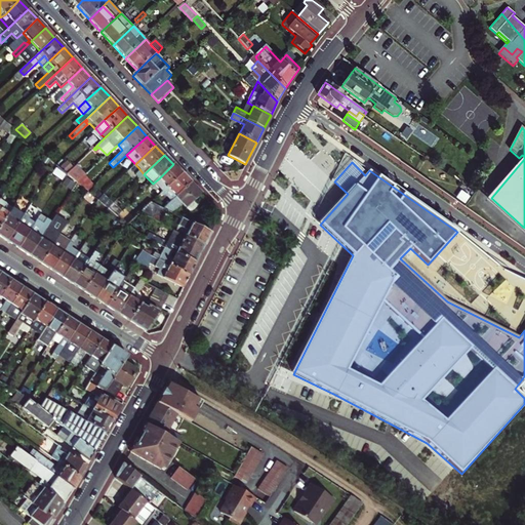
[(85,175),(86,174),(77,164),(67,173),(74,179),(77,183),(85,175)]
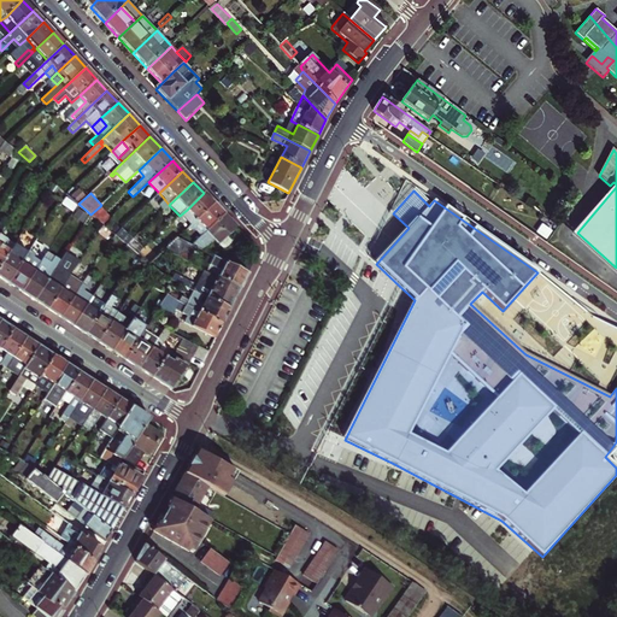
[(204,193),(187,210),(197,221),(213,204),(204,193)]
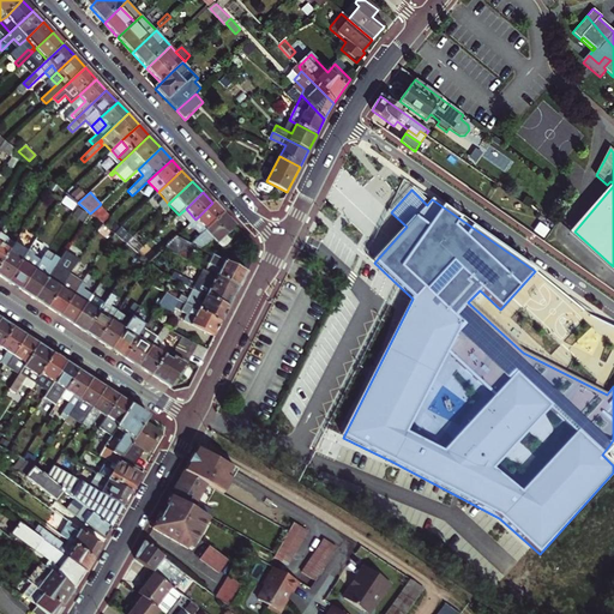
[(168,204),(164,199),(157,205),(162,209),(168,204)]
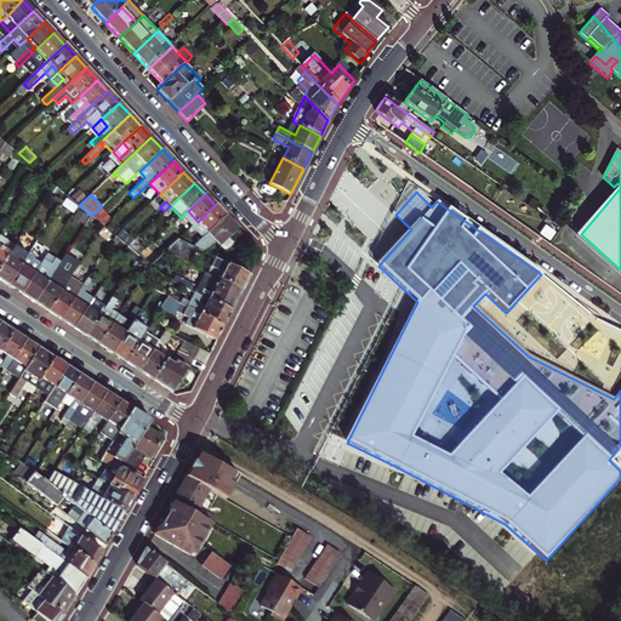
[(87,212),(79,205),(74,211),(84,217),(87,212)]
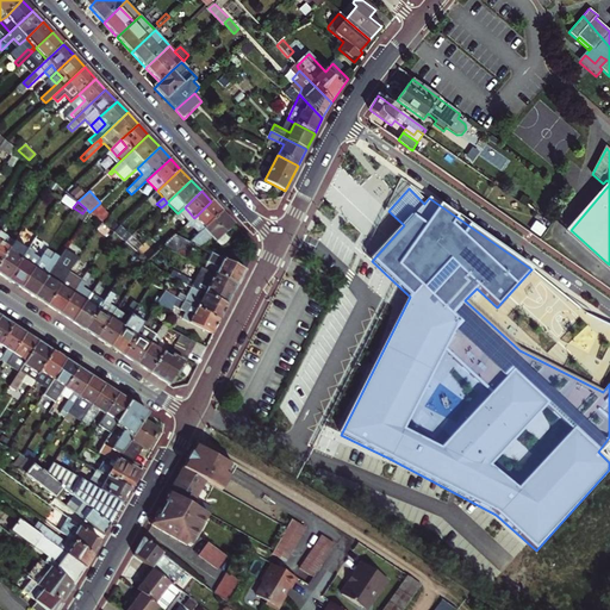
[(194,218),(205,229),(222,213),(211,201),(194,218)]
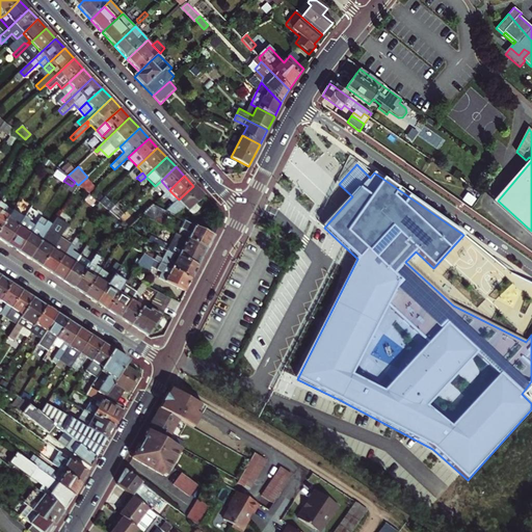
[(96,188),(86,178),(78,185),(89,194),(96,188)]
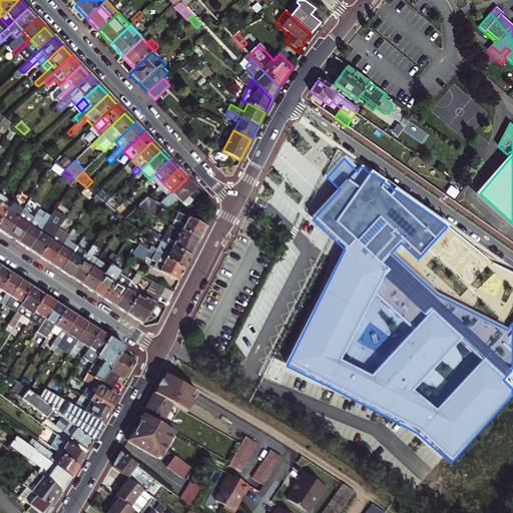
[(149,179),(156,186),(158,188),(163,183),(155,174),(149,179)]
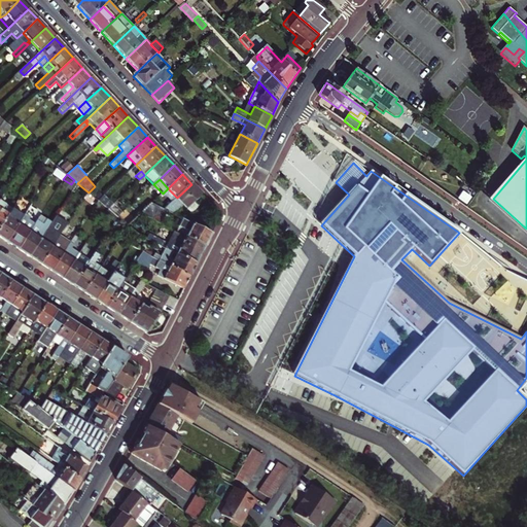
[(167,211),(172,213),(182,204),(191,212),(199,206),(196,202),(203,196),(191,184),(177,198),(164,210),(167,211)]
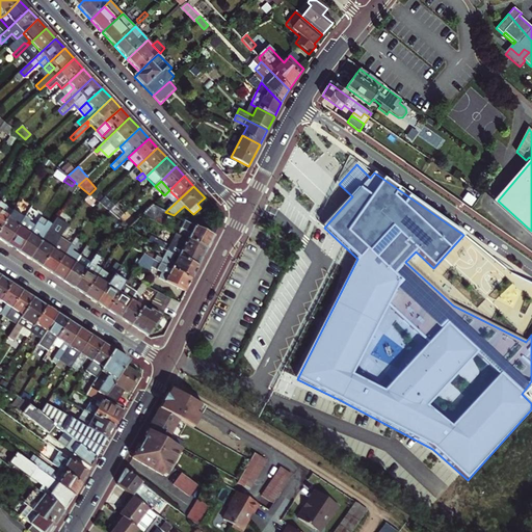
[(531,231),(498,201),(495,205),(531,237),(531,231)]
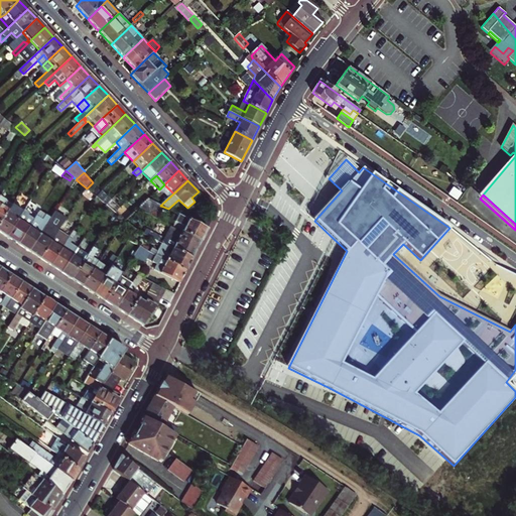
[(115,213),(121,208),(111,200),(106,205),(115,213)]
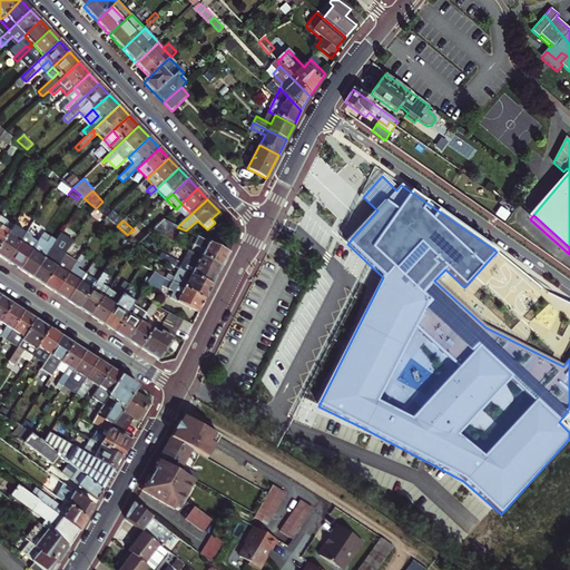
[(164,220),(153,231),(174,242),(180,228),(177,227),(164,220)]
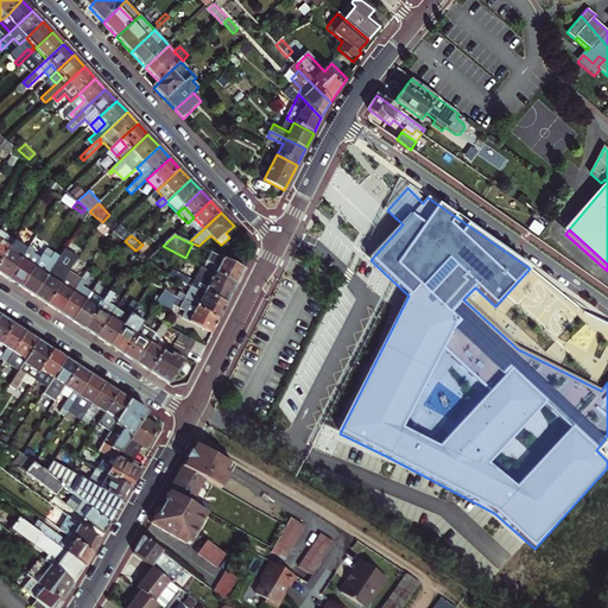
[(0,245),(7,251),(14,241),(6,236),(0,245)]
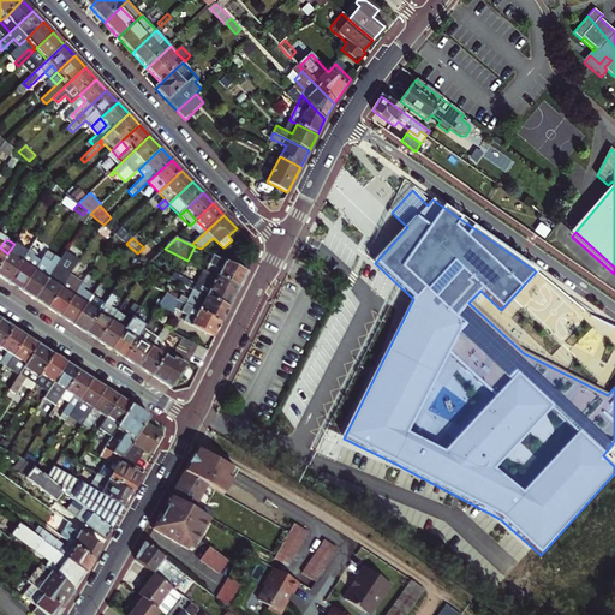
[(60,261),(35,299),(48,308),(65,281),(67,279),(78,262),(72,257),(65,252),(60,261)]
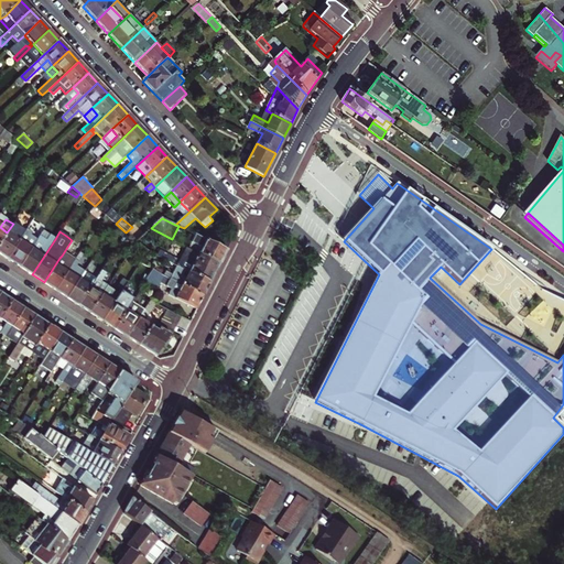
[(0,243),(0,253),(8,259),(20,241),(7,232),(0,243)]
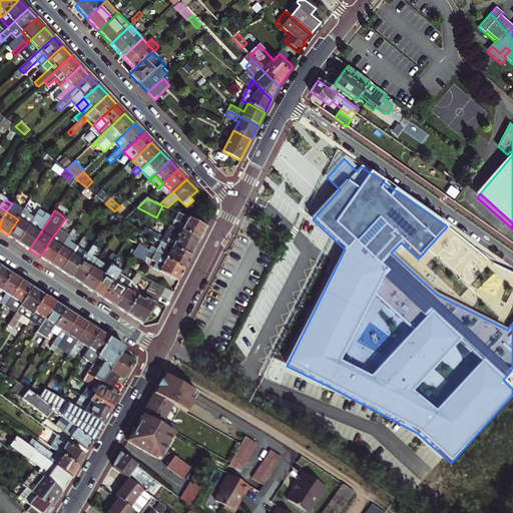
[(18,219),(7,235),(17,242),(33,218),(22,211),(18,219)]
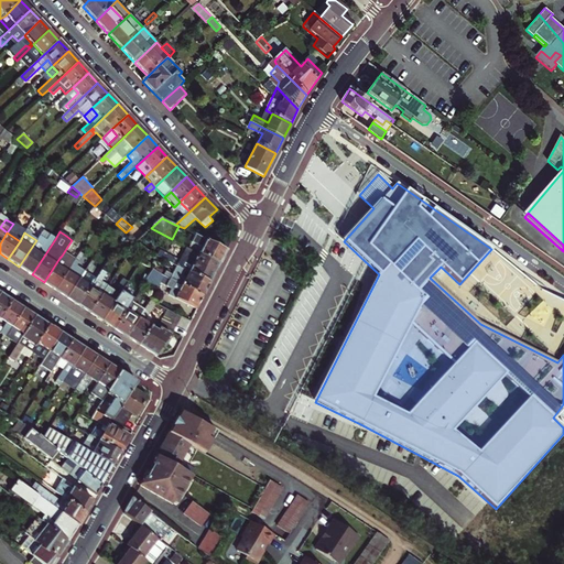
[(19,267),(32,274),(55,239),(47,235),(46,236),(42,232),(36,240),(19,267)]
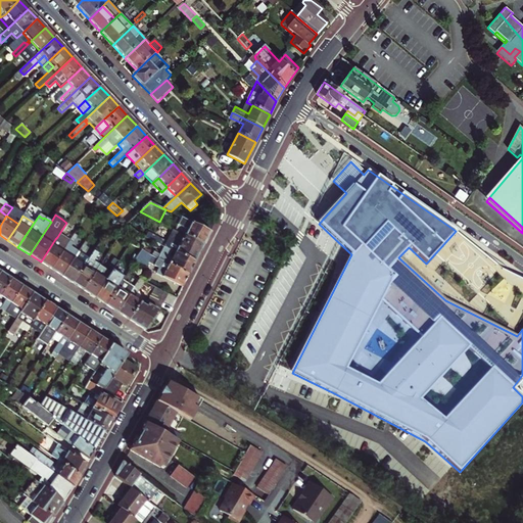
[(201,217),(197,226),(209,232),(215,224),(201,217)]
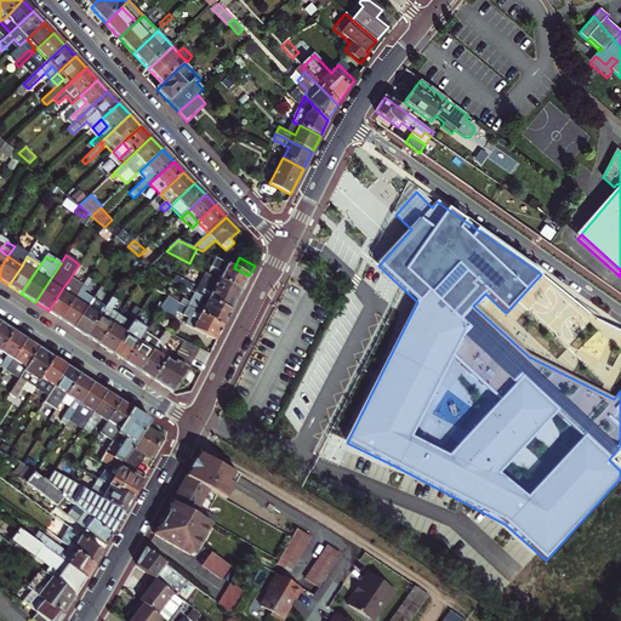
[(209,273),(218,279),(241,291),(249,275),(234,268),(215,258),(209,273)]
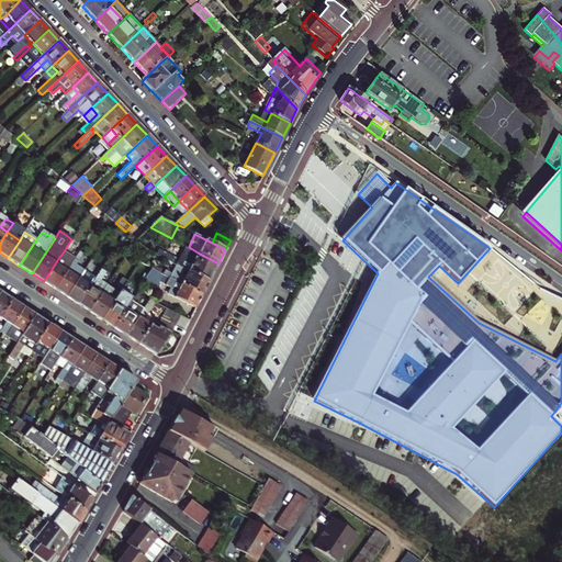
[(71,265),(72,262),(80,250),(76,247),(66,261),(71,265)]
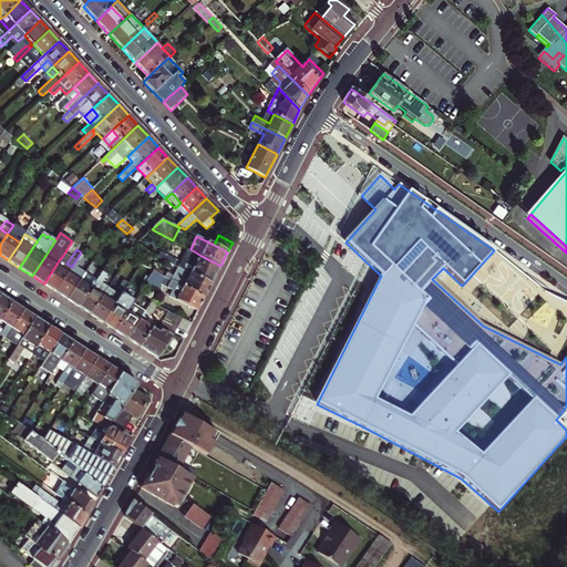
[(175,264),(177,256),(161,249),(157,257),(175,264)]
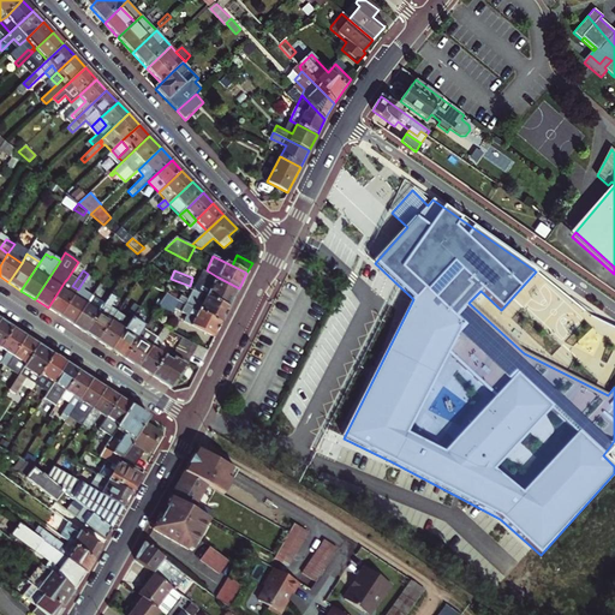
[(193,290),(207,297),(230,308),(239,288),(216,276),(213,285),(199,278),(193,290)]
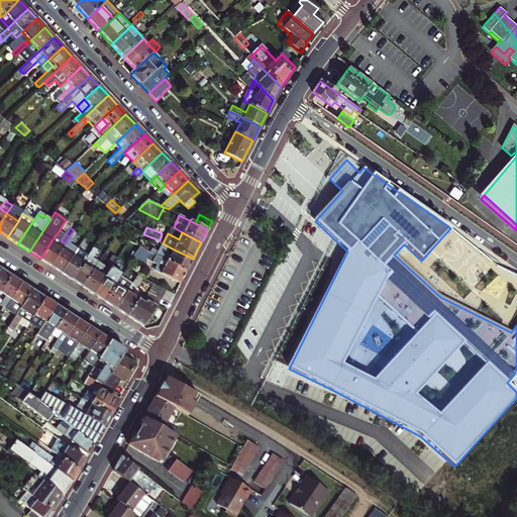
[(61,240),(55,236),(40,259),(50,266),(66,243),(61,240)]
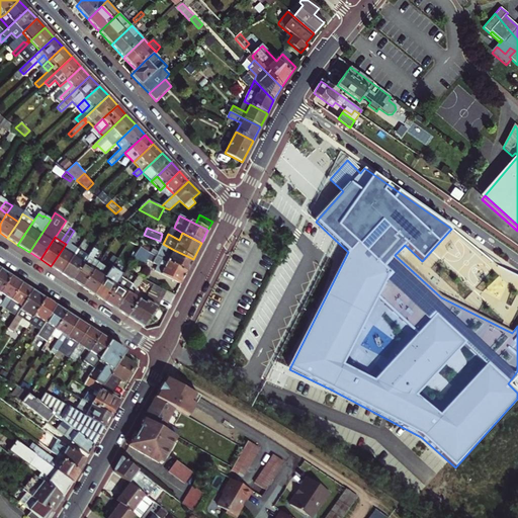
[(66,244),(51,266),(62,273),(72,257),(67,253),(71,245),(67,242),(66,244)]
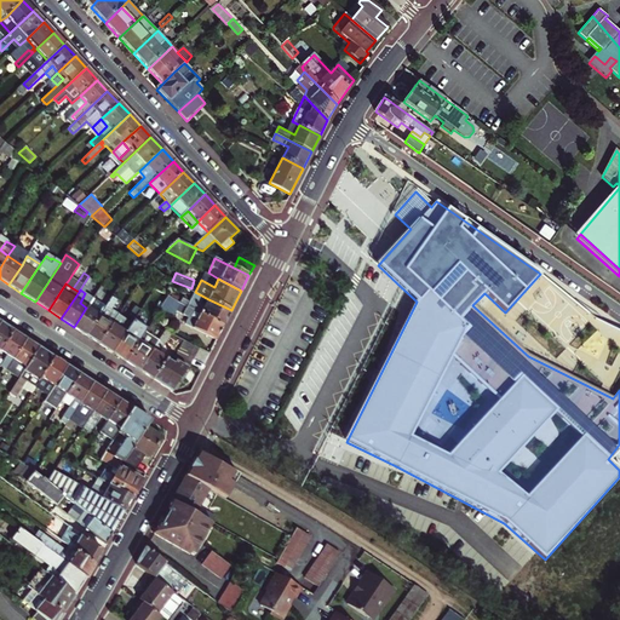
[(167,297),(159,310),(171,316),(179,303),(167,297)]
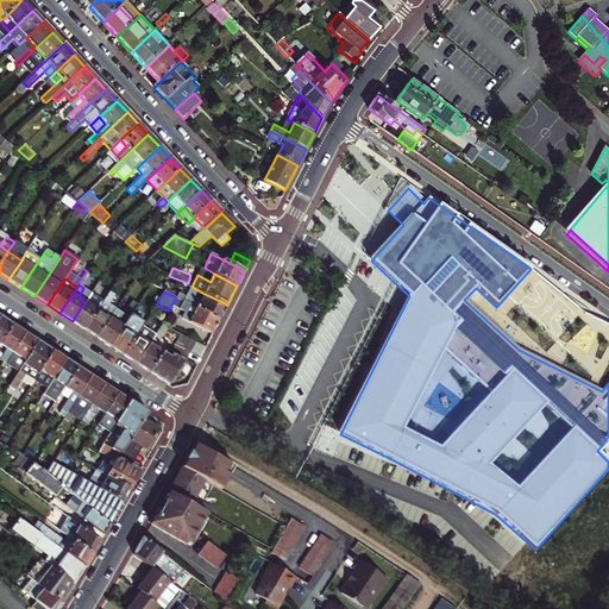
[(73,321),(85,330),(102,301),(90,293),(85,302),(73,321)]
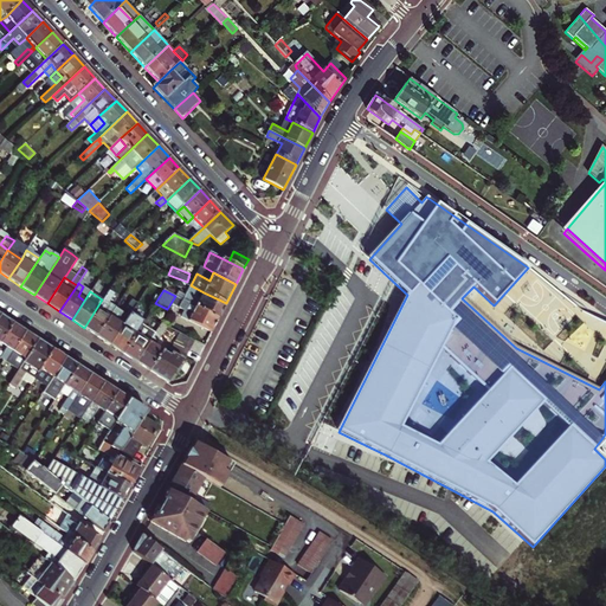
[(226,303),(204,292),(200,298),(187,292),(186,295),(179,292),(176,296),(181,298),(218,317),(226,303)]
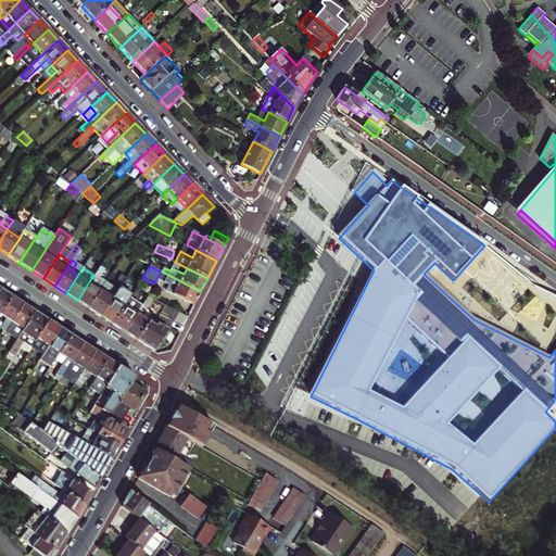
[(200,291),(166,274),(163,279),(165,279),(163,283),(168,287),(175,289),(173,294),(193,305),(200,291)]
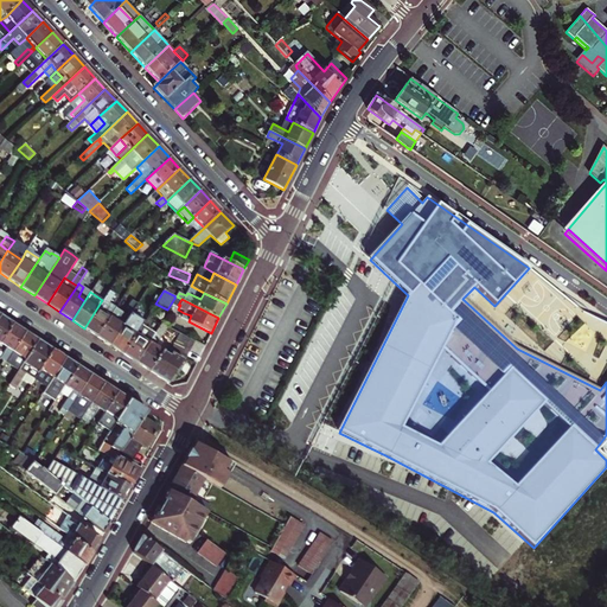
[(102,300),(84,328),(96,337),(115,308),(102,300)]
